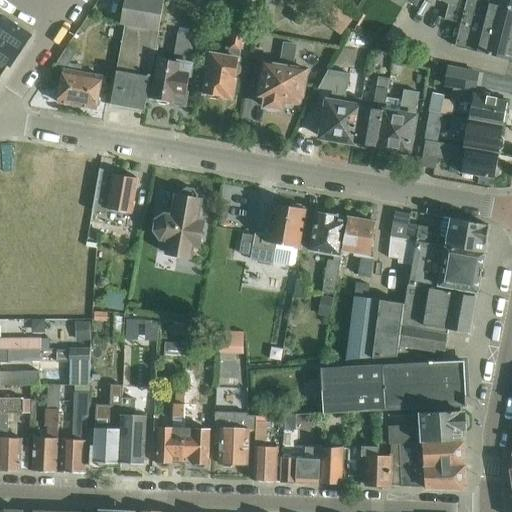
[(111,104),(145,111),(165,0),(125,0),(121,25),(125,25),(111,104)]
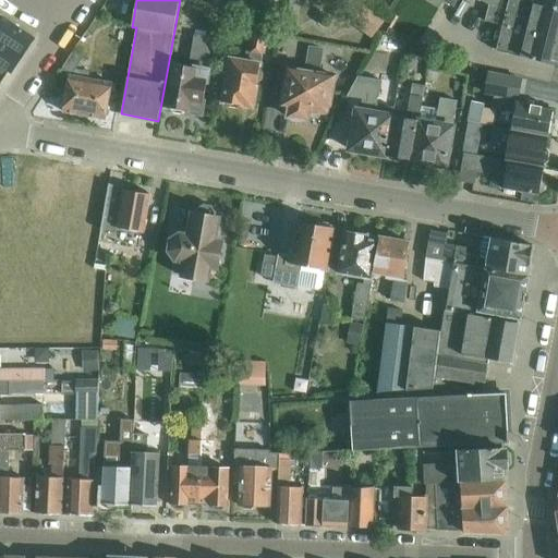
[(408,0),(401,12),(425,26),(436,7),(439,9),(445,0),(478,0),(489,5),(485,22),(502,26),(501,33),(496,32),(495,37),(499,38),(496,51),(557,65),(557,10),(533,3),(518,0),(408,0)]
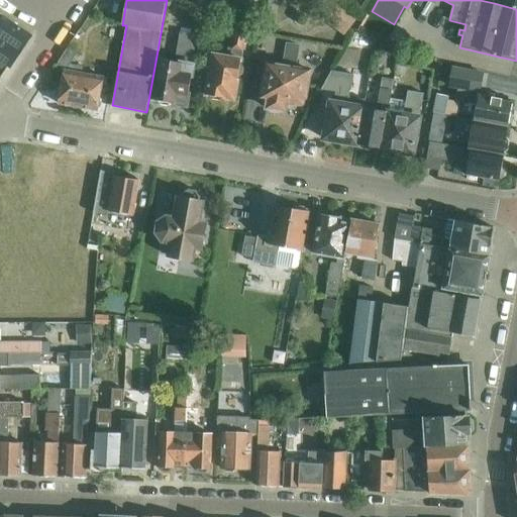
[(516,0),(480,0),(494,3),(516,9),(516,0)]
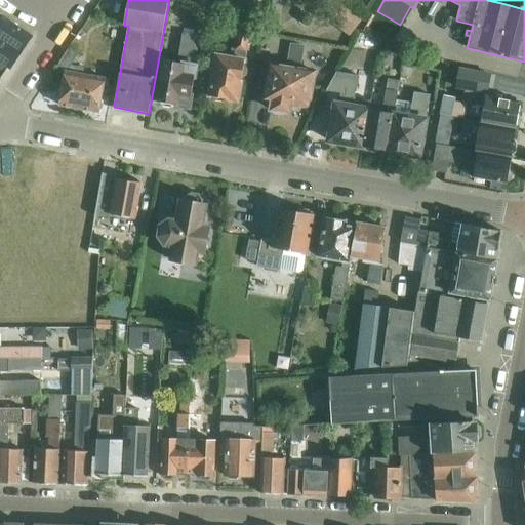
[(0,41),(21,55),(33,37),(0,14),(0,41)]
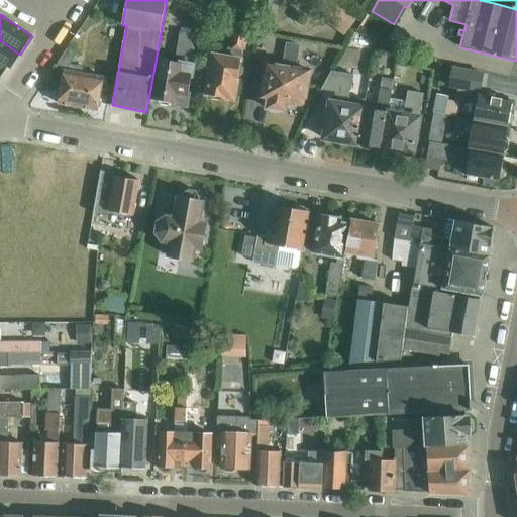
[(192,63),(198,28),(192,27),(191,34),(181,32),(175,64),(161,61),(154,100),(158,101),(160,105),(169,106),(173,104),(188,106),(195,63),(192,63)]
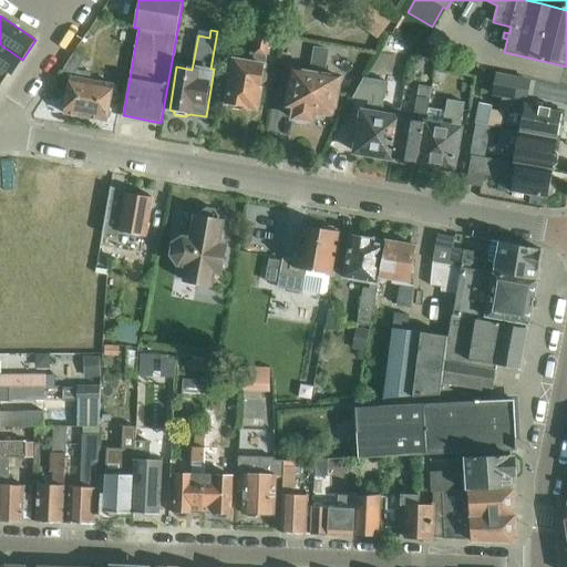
[(267,82),(268,74),(265,69),(271,32),(258,30),(254,53),(250,52),(249,62),(235,60),(227,104),(228,104),(233,110),(241,111),(246,107),(258,110),(261,86),(267,82)]
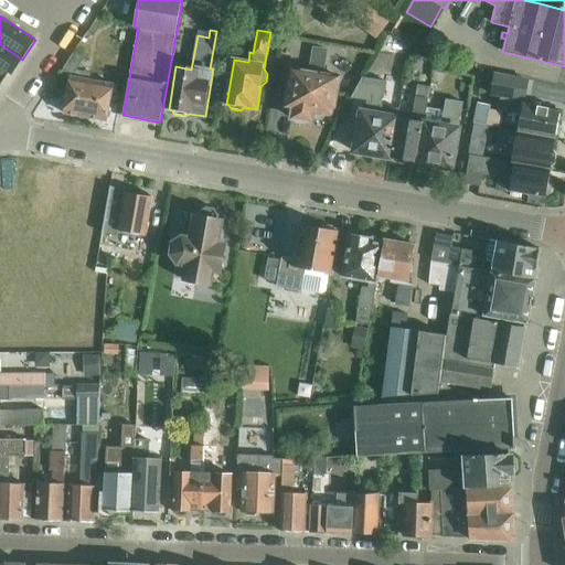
[(0,66),(10,73),(12,74),(22,60),(0,44),(0,66)]
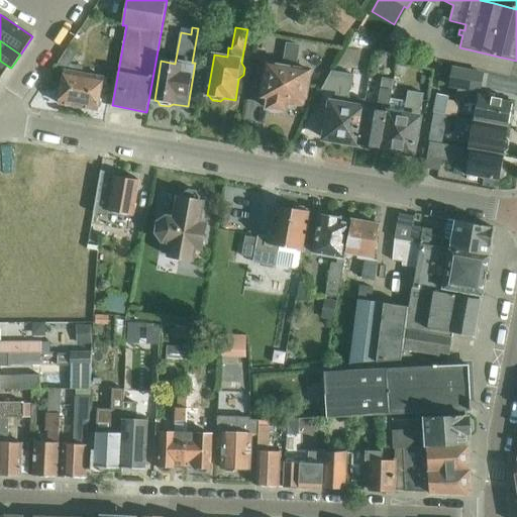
[(306,105),(307,99),(306,99),(311,70),(297,68),(301,45),(287,42),(283,66),(267,63),(261,99),(268,100),(267,109),(270,110),(273,112),(280,113),(283,112),(286,112),(288,104),(297,105),(297,106),(302,107),(306,105)]
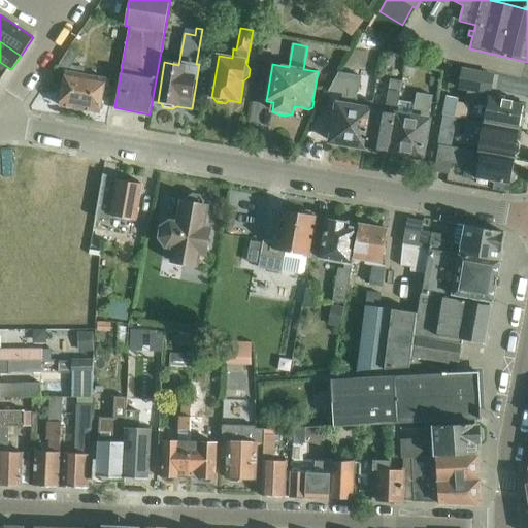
[(61,106),(100,113),(106,78),(85,75),(86,68),(72,66),(78,56),(69,50),(56,70),(67,72),(61,106)]
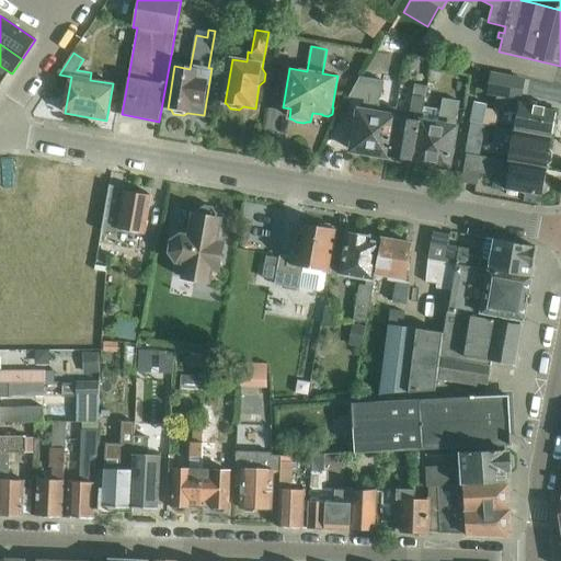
[(0,86),(10,72),(0,66),(0,86)]
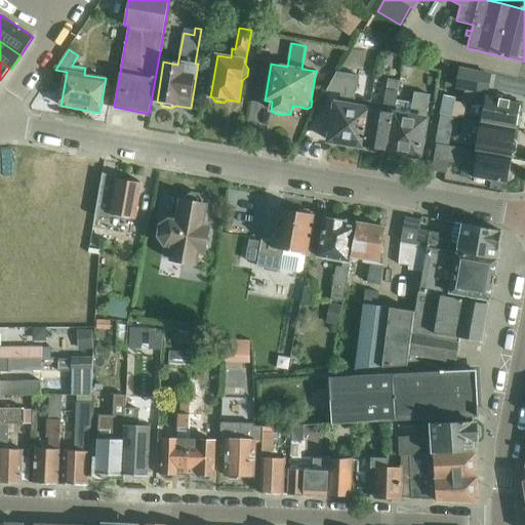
[(458,68),(455,87),(465,89),(462,103),(484,107),(482,122),(517,128),(521,104),(502,99),(502,95),(486,92),(489,74),(458,68)]
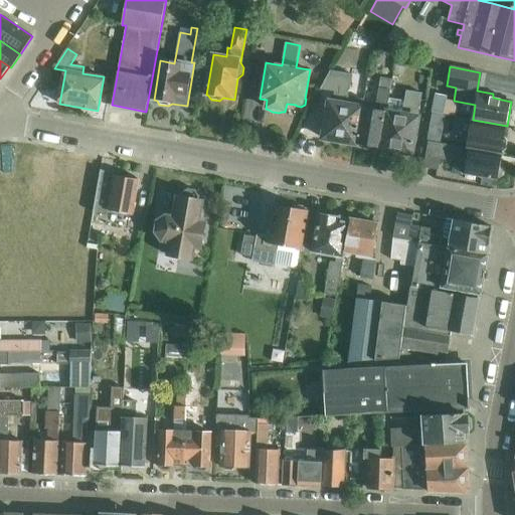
[(329,101),(322,139),(356,144),(363,107),(364,100),(348,97),(352,74),(331,70),(320,90),(335,93),(333,102),(329,101)]
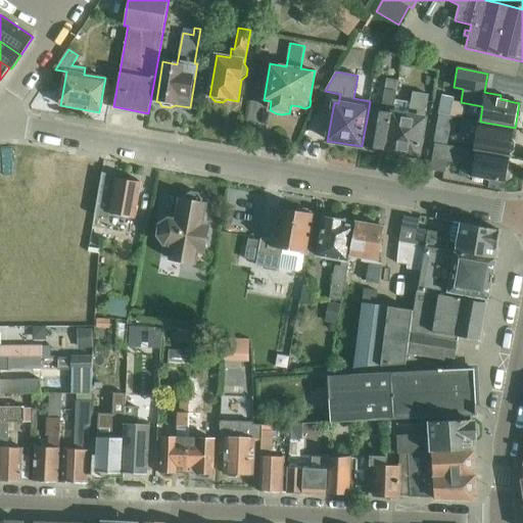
[(369,108),(362,146),(363,147),(365,151),(374,152),(377,149),(385,151),(392,112),(393,112),(395,100),(398,81),(387,79),(382,104),(383,104),(382,111),(369,108)]
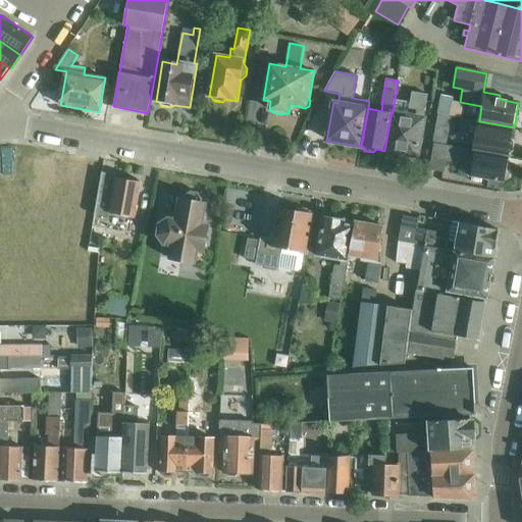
[(392,112),(384,151),(386,151),(387,158),(398,160),(402,154),(418,157),(425,118),(424,117),(428,95),(412,92),(410,103),(395,100),(393,112),(392,112)]
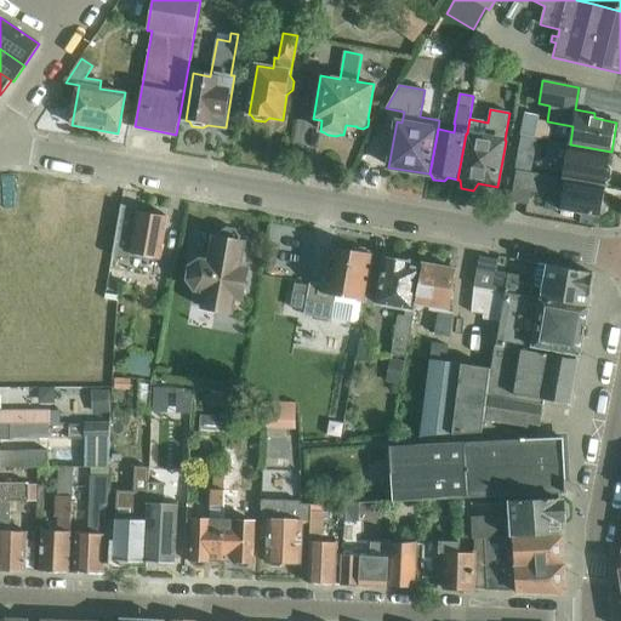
[(611,152),(570,144),(550,141),(547,157),(567,160),(563,178),(605,186),(607,184),(611,181),(613,171),(609,166),(611,152)]
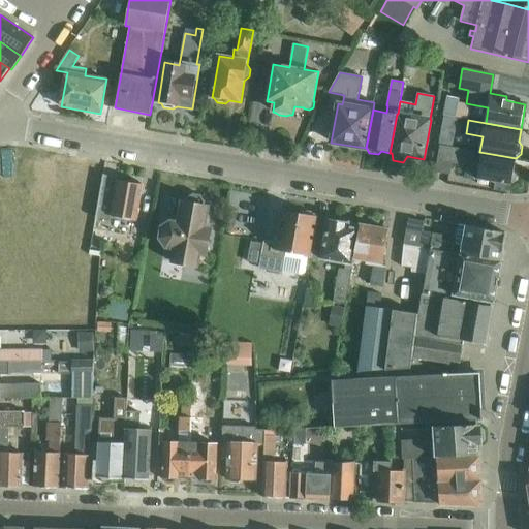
[(516,158),(479,152),(440,146),(435,172),(450,175),(453,163),(479,168),(477,180),(479,180),(478,183),(492,185),(493,182),(496,183),(494,190),(506,192),(508,185),(511,186),(516,158)]
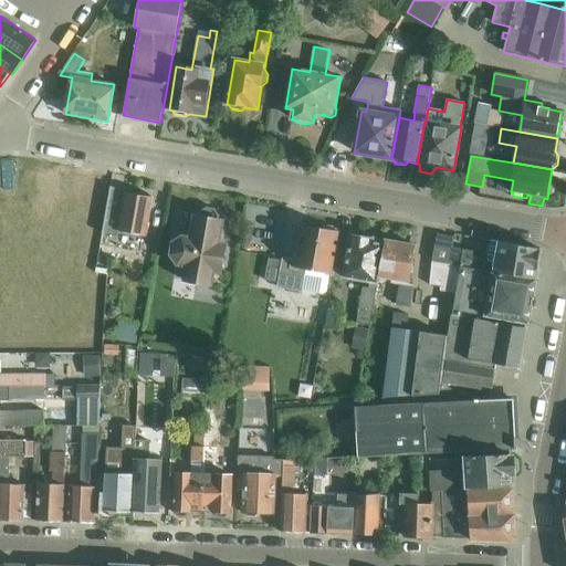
[(106,210),(103,232),(118,236),(118,231),(146,236),(154,198),(150,197),(148,195),(139,192),(136,195),(132,194),(125,192),(125,190),(118,189),(111,187),(106,210)]
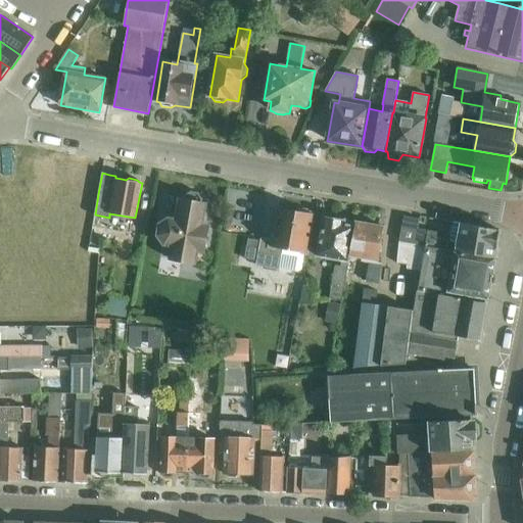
[(171,259),(194,264),(197,249),(204,251),(208,227),(201,226),(205,204),(202,203),(203,199),(198,193),(191,192),(185,196),(184,200),(181,199),(180,205),(172,203),(170,220),(169,220),(160,226),(158,236),(164,244),(173,245),(171,259)]
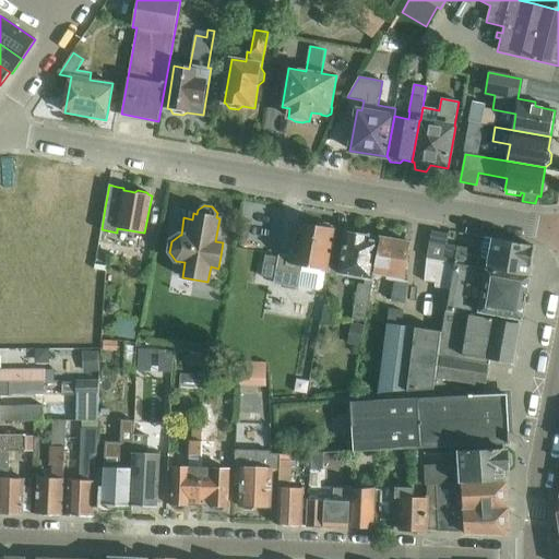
[(274,284),(299,288),(319,292),(323,289),(334,227),(300,222),(295,252),(289,252),(288,256),(280,253),(274,284)]
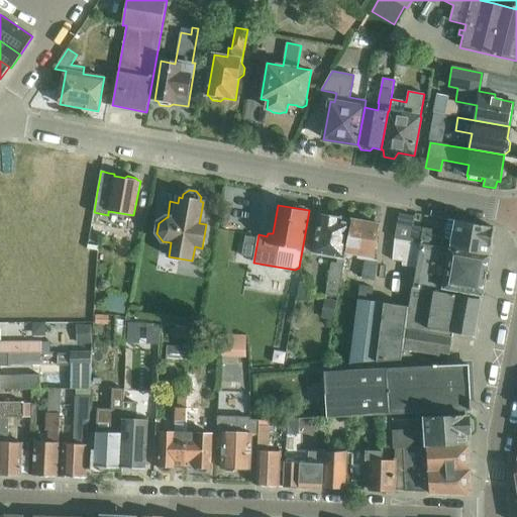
[(345,253),(351,223),(342,221),(342,217),(320,214),(313,253),(338,259),(337,264),(331,263),(326,296),(338,298),(346,253),(345,253)]
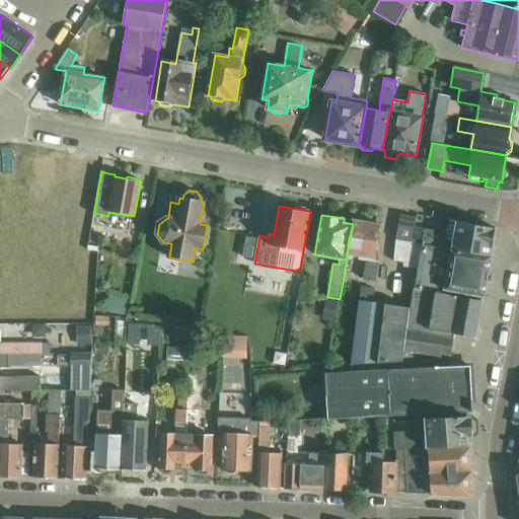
[(440,248),(452,250),(493,256),(498,228),(457,221),(454,239),(437,236),(438,231),(416,227),(418,218),(400,215),(396,240),(406,242),(422,245),(440,248)]
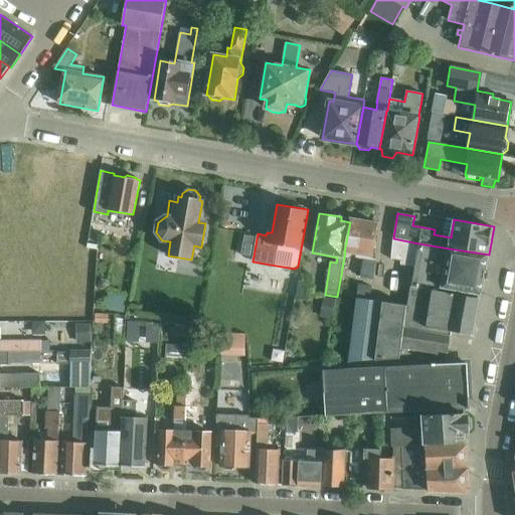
[(350,218),(350,222),(344,252),(345,252),(356,254),(356,258),(363,260),(360,278),(373,280),(377,259),(372,259),(378,223),(350,218)]
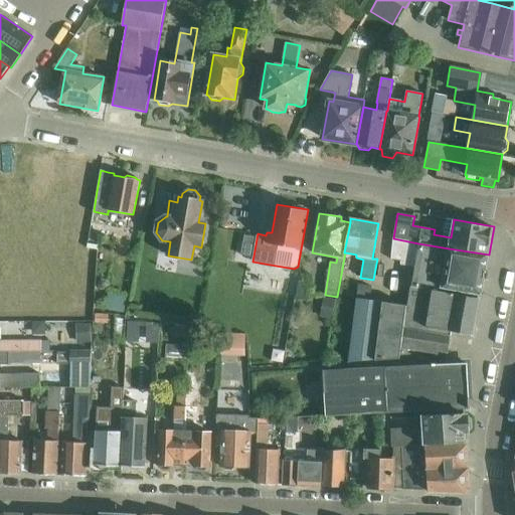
[(403,240),(393,238),(391,260),(401,261),(403,240)]
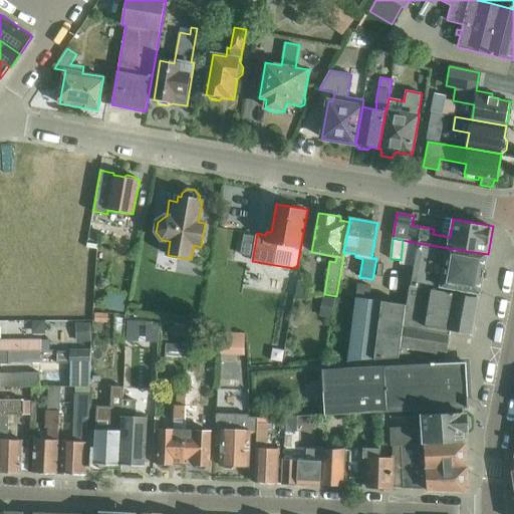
[(414,267),(415,260),(418,243),(403,240),(401,260),(400,265),(414,267)]
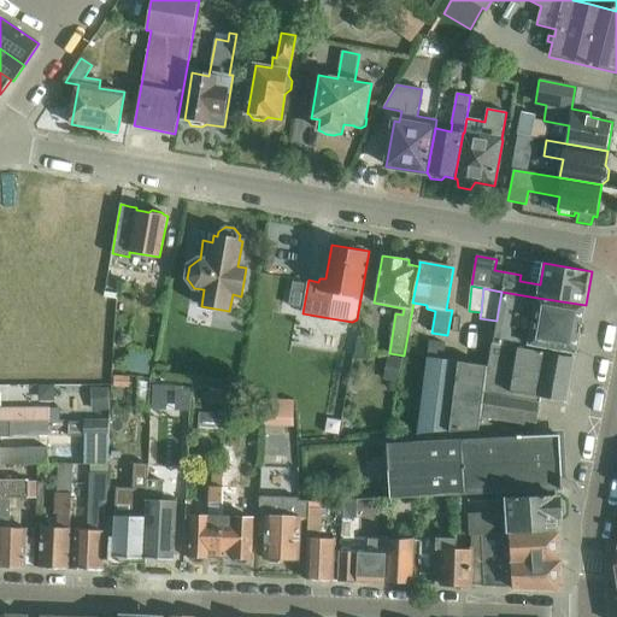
[(522,309),(523,295),(501,292),(498,312),(504,313),(505,306),(522,309)]
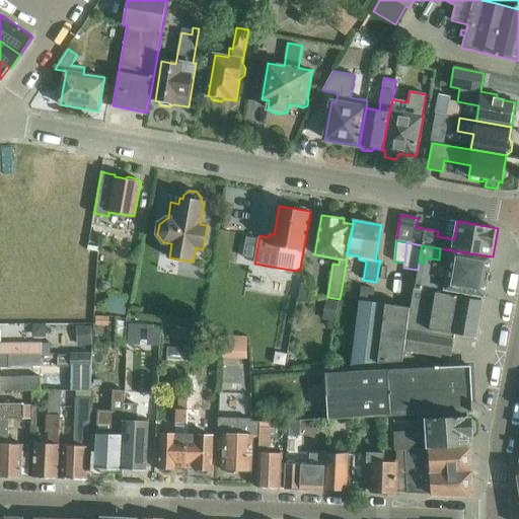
[(493,256),(452,250),(445,290),(486,297),(493,256)]
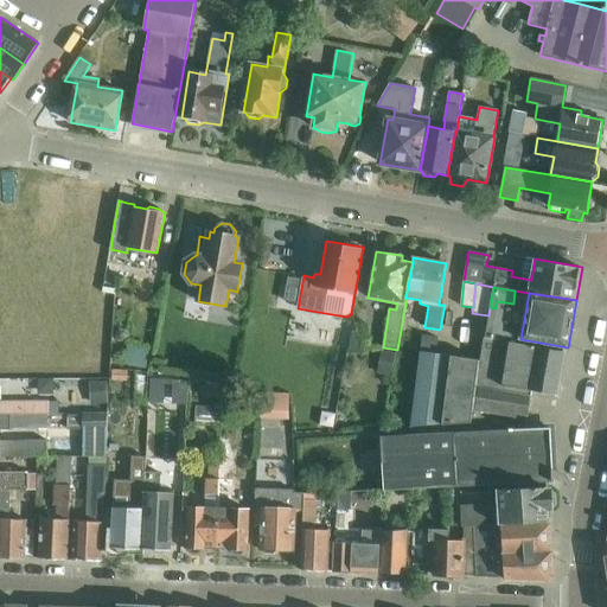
[(432,346),(438,347),(439,338),(423,336),(421,352),(430,353),(432,346)]
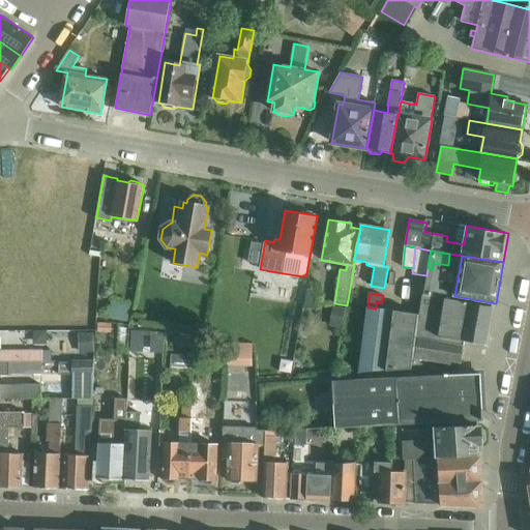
[(422,294),(419,315),(413,359),(451,365),(451,362),(462,364),(465,342),(488,346),(495,307),(422,294)]
